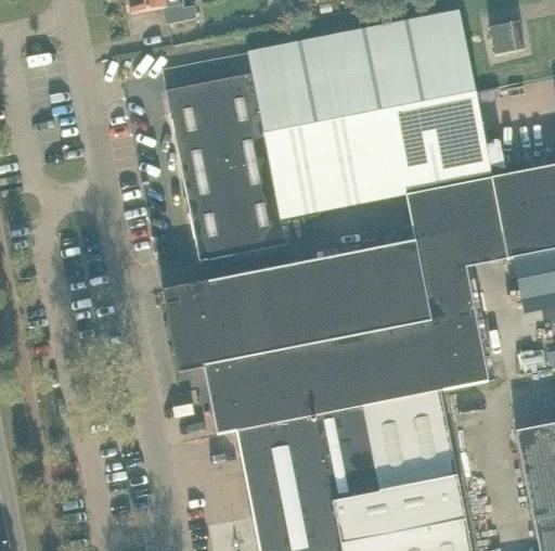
[(129,0),(131,12),(163,5),(164,13),(184,9),(183,5),(182,0),(129,0)]
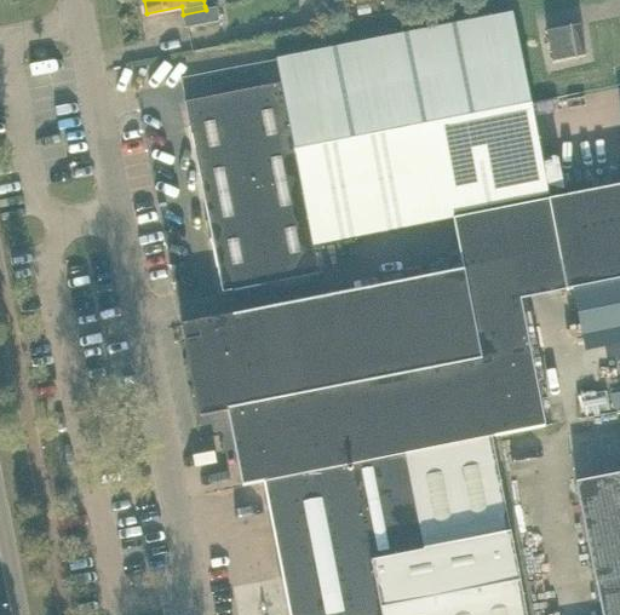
[(206,10),(183,15),(185,26),(219,18),(217,4),(205,6),(206,10)]
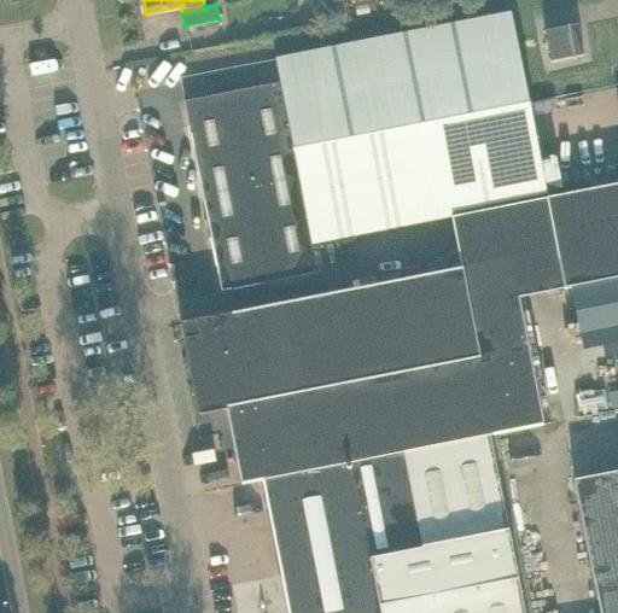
[(548,194),(529,99),(512,11),(275,57),(280,80),(185,99),(223,289),(318,269),(313,246),(330,244),(328,238),(452,214),(548,194)]
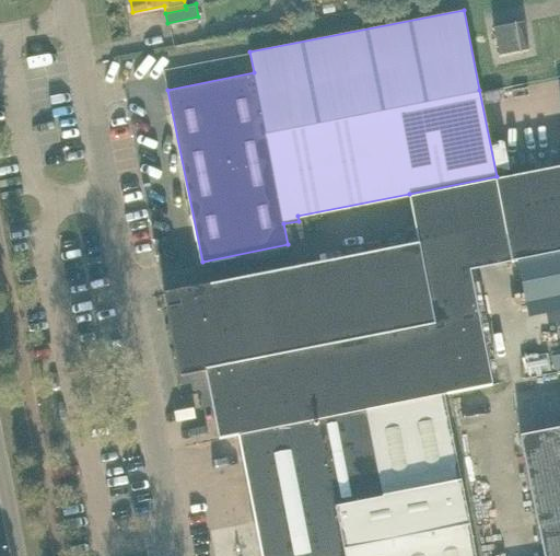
[(500,54),(529,48),(524,20),(494,25),(500,54)]
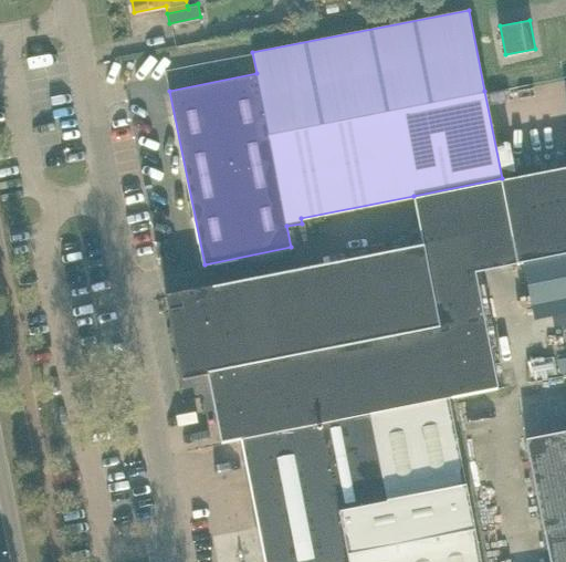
[(565,165),(502,178),(413,196),(423,243),(469,235),(511,227),(517,261),(565,251),(565,165)]
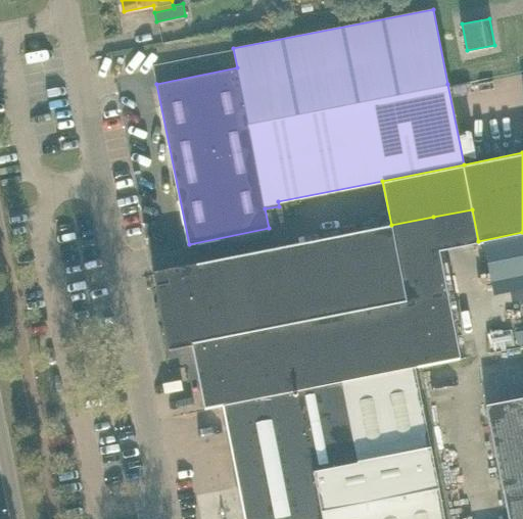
[(460,356),(436,232),(433,217),(391,225),(375,228),(153,272),(156,285),(170,348),(192,344),(205,407),(223,403),(224,404),(342,380),(342,379),(375,372),(415,365),(460,356)]
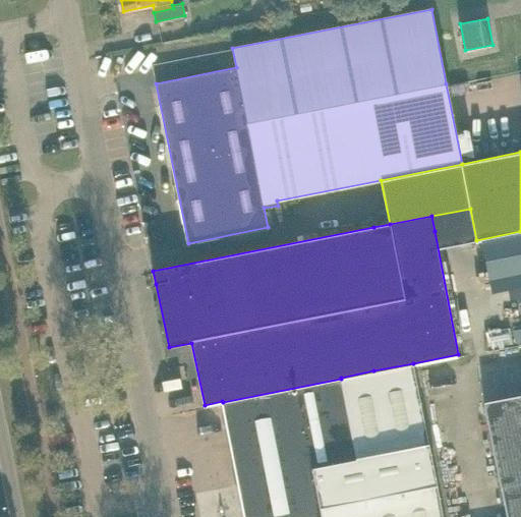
[(357,460),(313,469),(323,516),(443,516),(414,365),(413,363),(373,370),(341,378),(341,379),(357,460)]
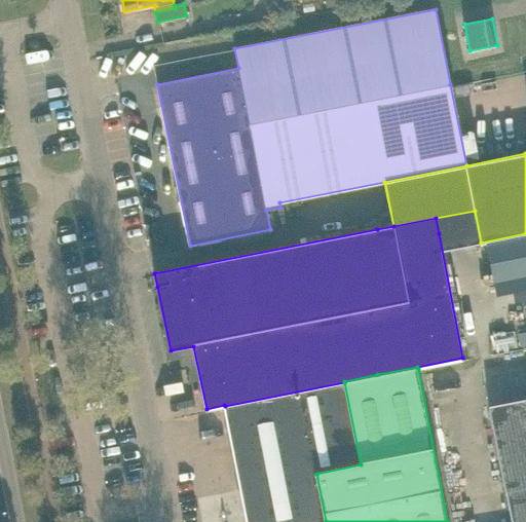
[(326,521),(316,474),(361,464),(344,382),(225,406),(242,494),(248,521),(326,521)]
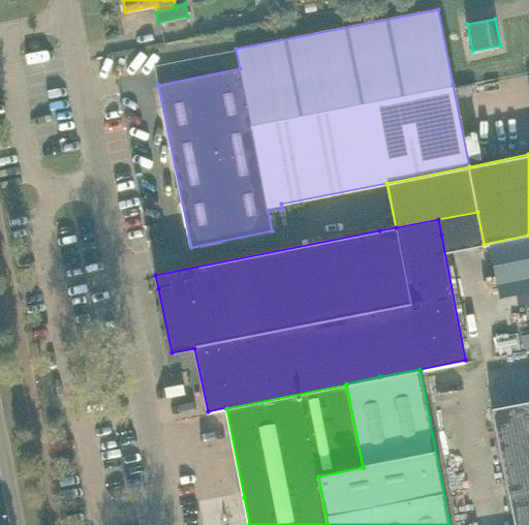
[(528,400),(492,408),(508,493),(528,489),(528,400)]
